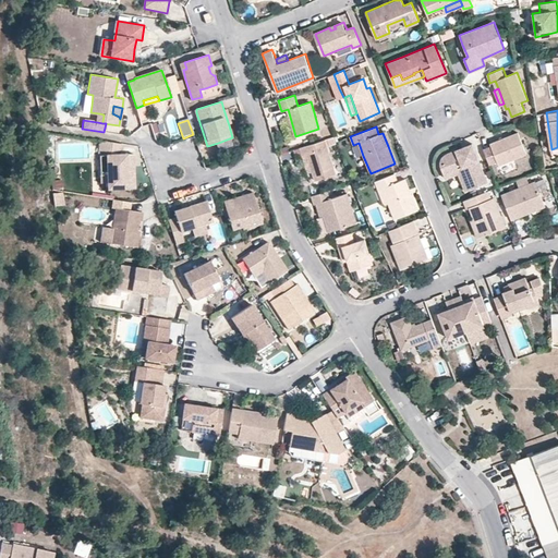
[(497,160),(499,165),(526,154),(519,132),(490,143),(492,146),(484,149),(489,164),(497,160)]
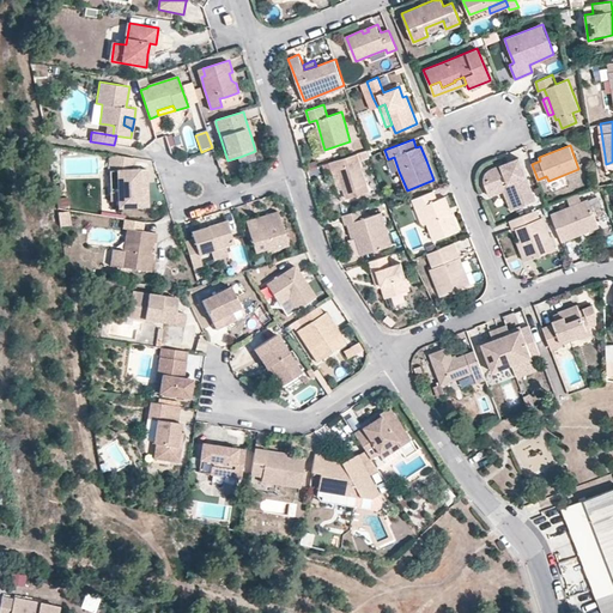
[(332,171),(338,169),(347,198),(369,190),(357,153),(329,162),(332,171)]
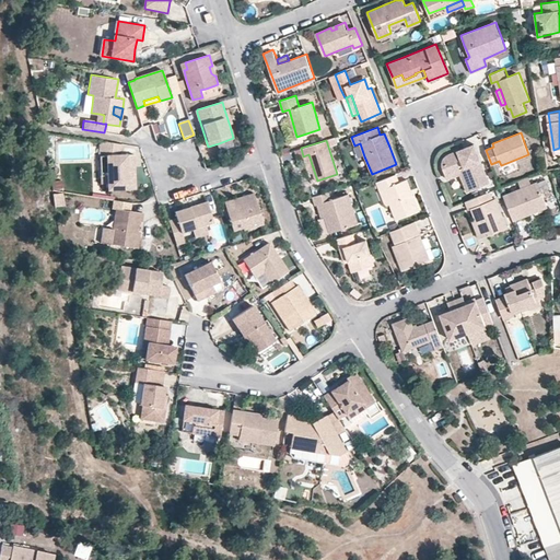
[(121,155),(123,144),(101,141),(98,156),(100,156),(101,176),(108,175),(108,185),(109,190),(128,189),(127,167),(133,167),(132,155),(121,155)]
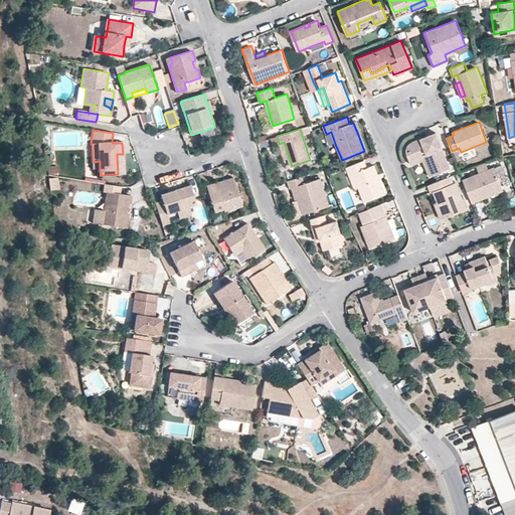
[(434,174),(451,167),(442,146),(436,132),(430,134),(412,142),(410,143),(408,146),(407,148),(406,152),(407,154),(411,152),(413,157),(424,153),(434,174)]
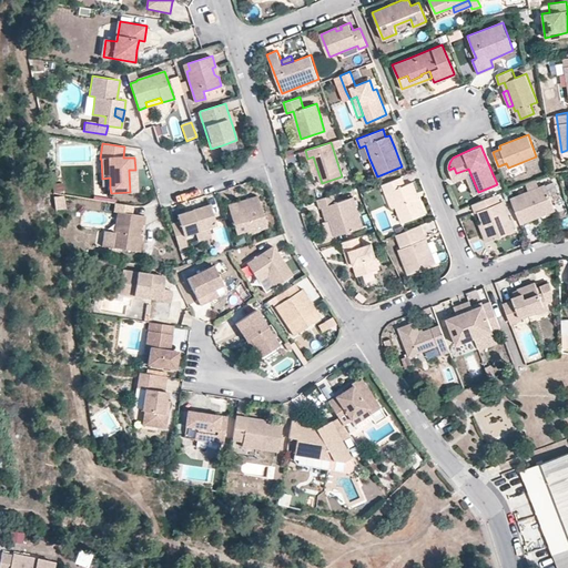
[(316,185),(322,183),(313,156),(307,159),(316,185)]
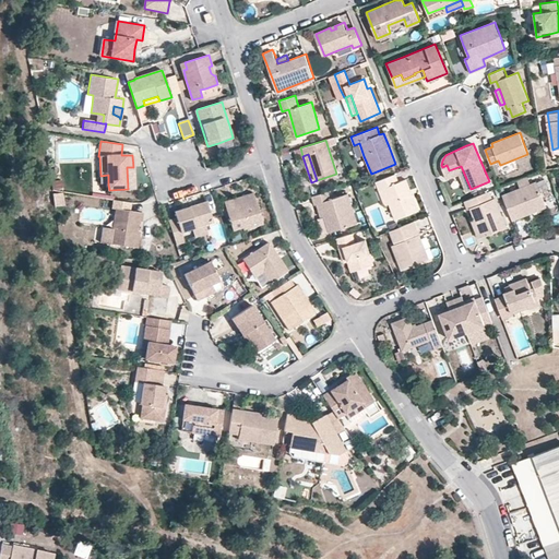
[(442,167),(447,178),(460,173),(466,190),(471,189),(461,166),(449,170),(447,165),(442,167)]
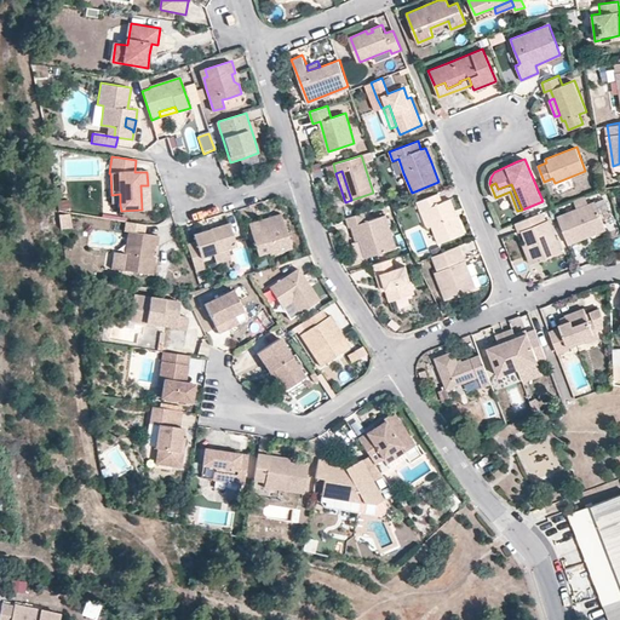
[(148,185),(141,185),(142,210),(150,210),(148,185)]
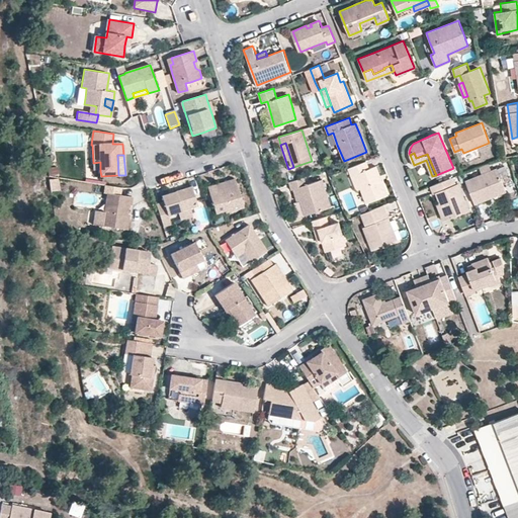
[(351,176),(355,174),(359,188),(365,203),(387,194),(382,179),(378,180),(376,176),(379,171),(376,165),(369,168),(367,161),(347,169),(350,176),(351,176)]
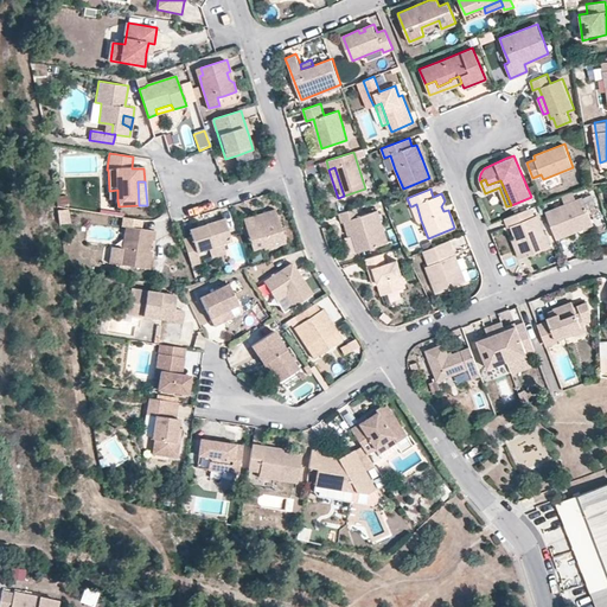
[(592,219),(583,196),(545,210),(557,237),(574,230),(573,227),(592,219)]
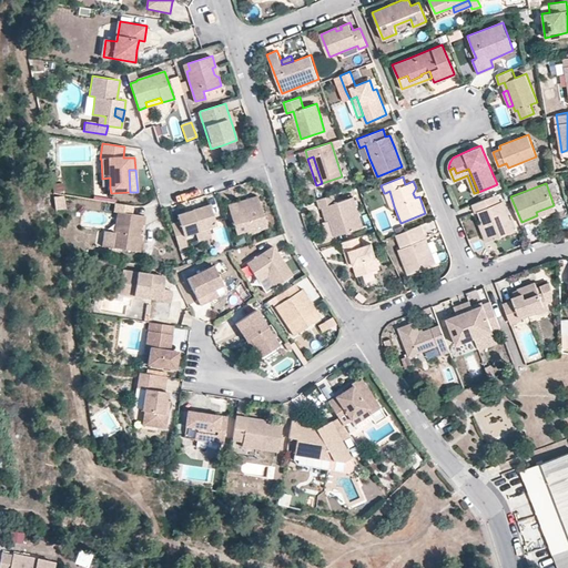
[(93,198),(93,188),(83,188),(84,199),(93,198)]
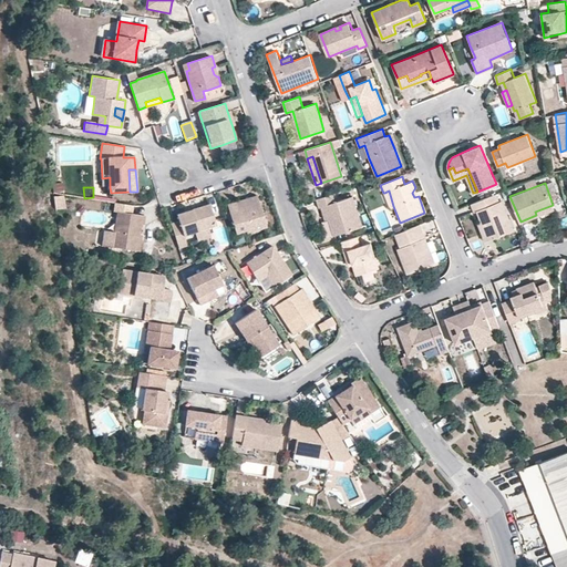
[(389,191),(384,193),(390,207),(393,206),(389,191)]
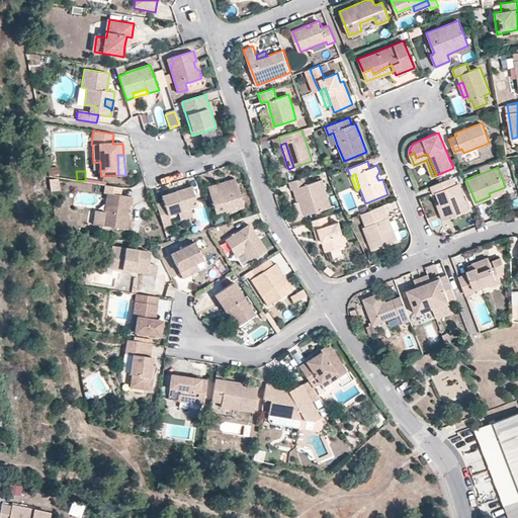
[(436,191),(439,200),(441,205),(439,206),(443,217),(450,213),(451,217),(469,209),(459,183),(456,184),(453,176),(431,185),(433,192),(436,191)]
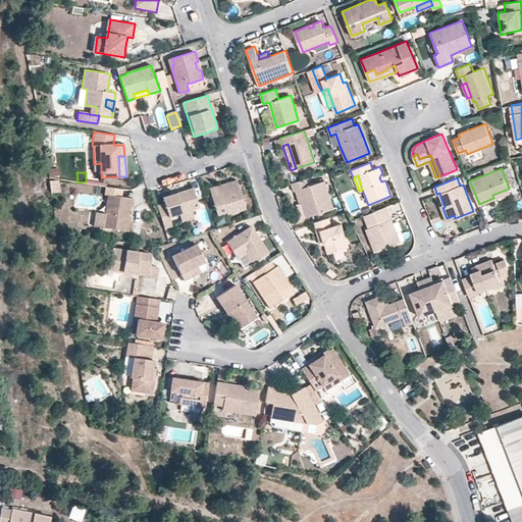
[(246,209),(243,198),(237,178),(210,188),(218,214),(226,212),(227,214),(246,209)]
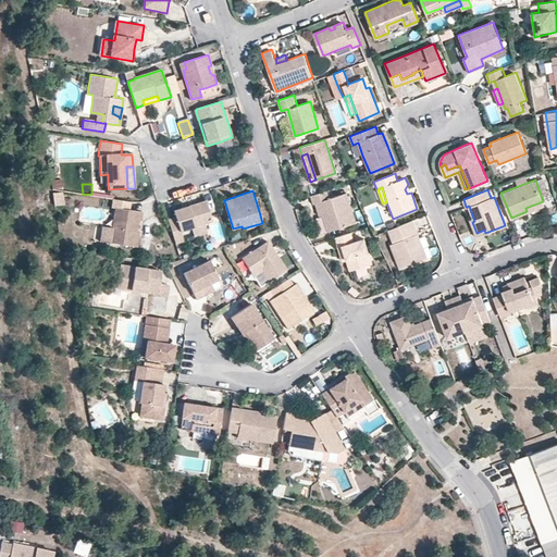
[(319,201),(322,214),(327,230),(356,221),(347,192),(329,197),(326,190),(311,195),(313,202),(314,202),(319,201)]
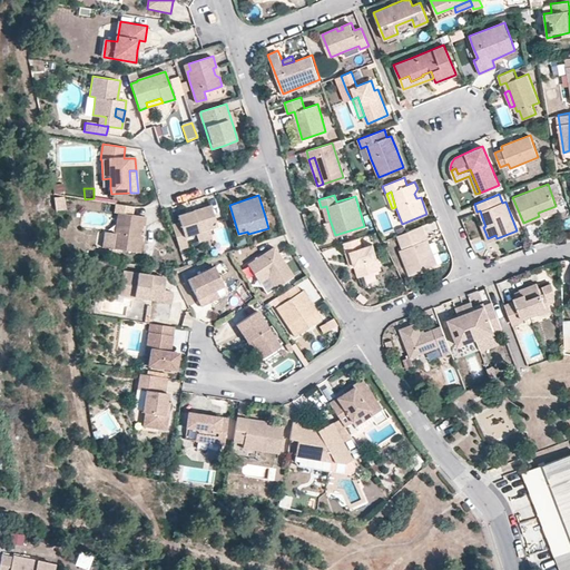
[(131,216),(133,207),(116,204),(115,213),(118,214),(131,216)]
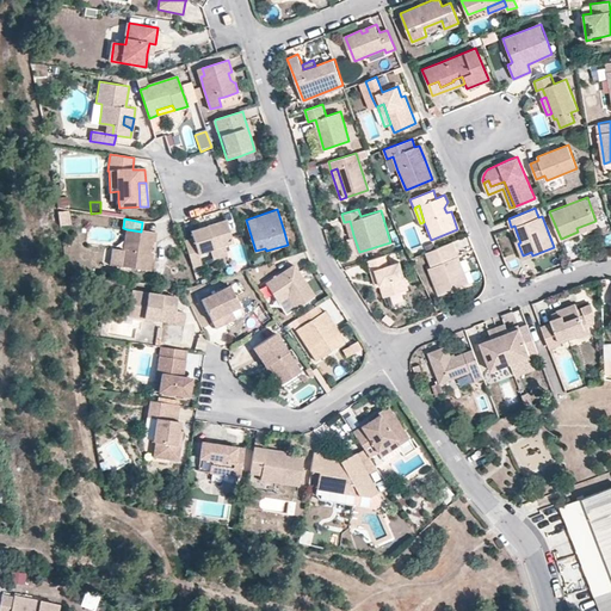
[(203,227),(204,230),(227,223),(226,218),(203,227)]
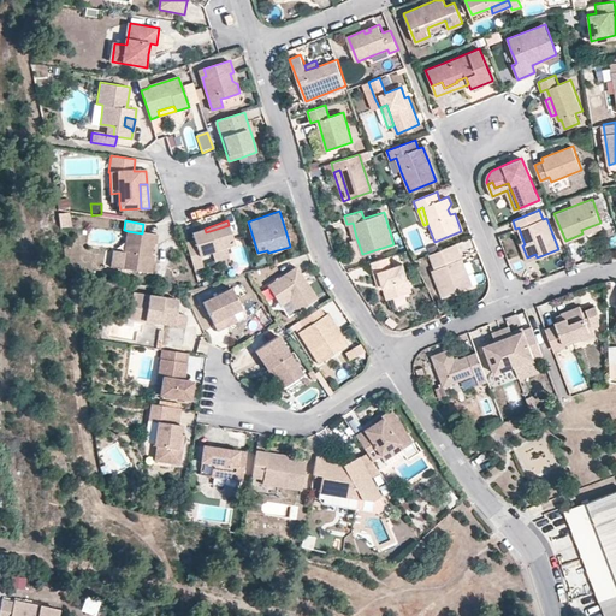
[(602,226),(600,223),(581,230),(582,234),(602,226)]
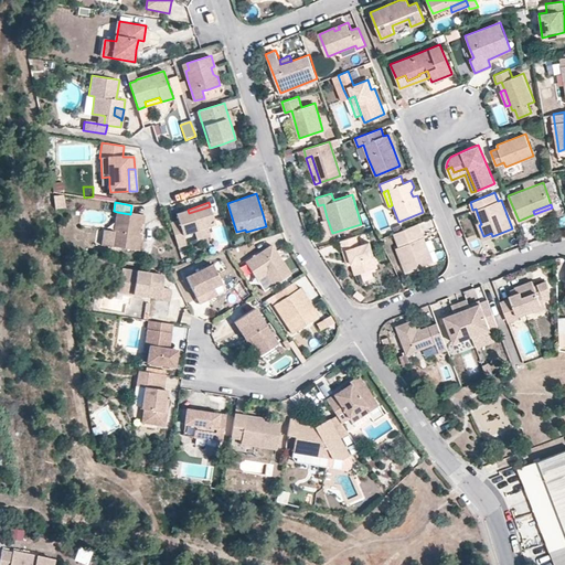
[(187,245),(183,235),(215,224),(210,206),(189,213),(188,210),(176,213),(178,220),(170,222),(178,247),(187,245)]
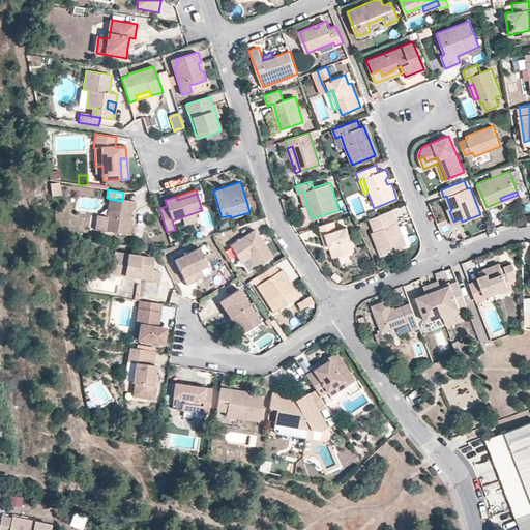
[(128,235),(130,222),(133,210),(135,210),(136,203),(122,201),(110,199),(107,218),(105,231),(128,235)]
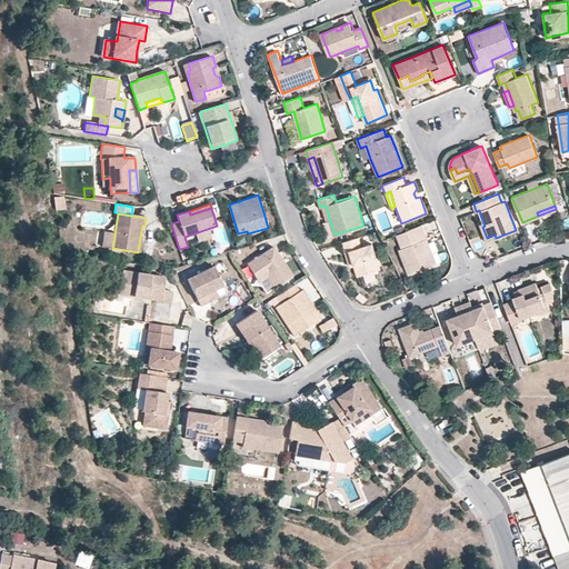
[(433,263),(428,248),(430,246),(422,225),(398,235),(402,248),(400,248),(406,263),(409,262),(412,271),(433,263)]
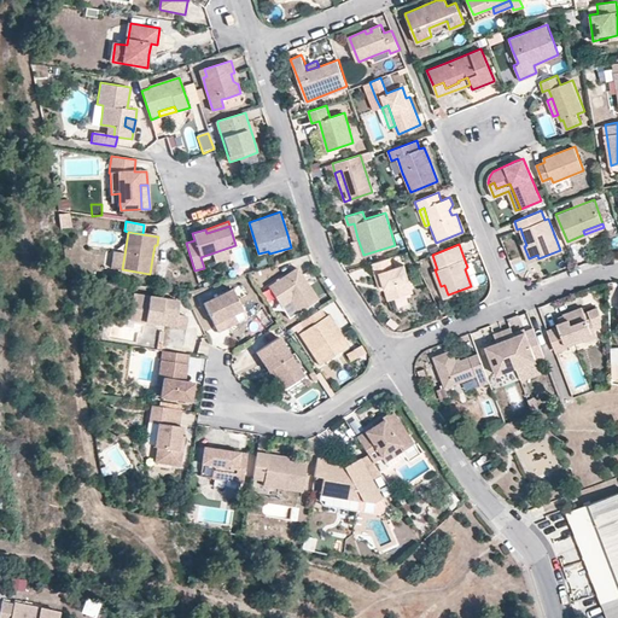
[(375,274),(379,273),(384,286),(388,298),(412,291),(403,263),(392,267),(390,257),(372,263),(375,274)]
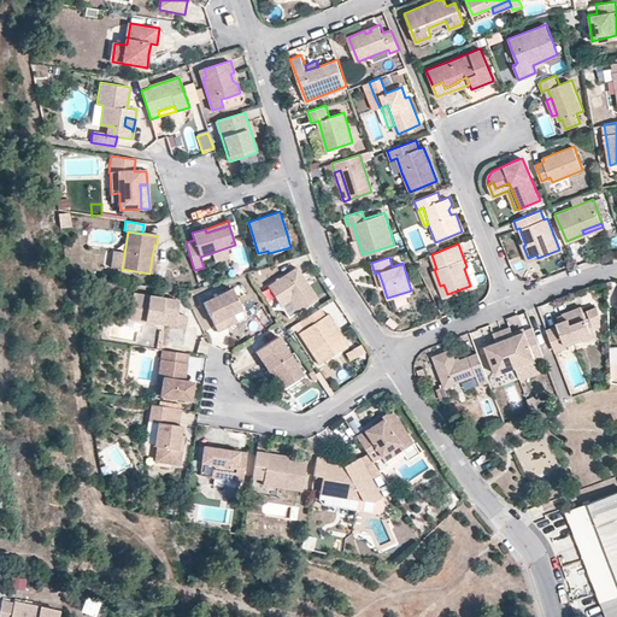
[(470,286),(474,285),(466,266),(464,269),(470,286)]
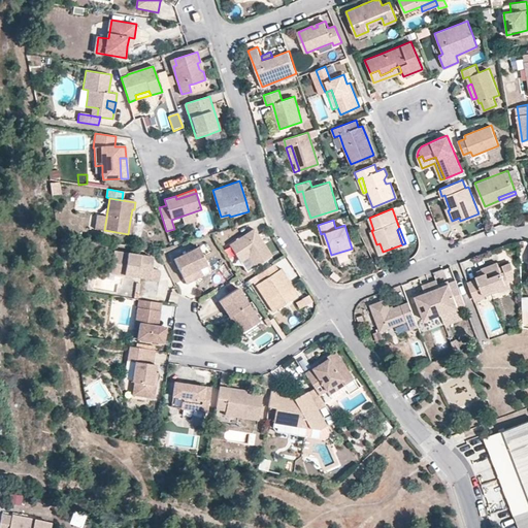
[(255,267),(271,256),(255,229),(229,245),(240,262),(249,257),(255,267)]
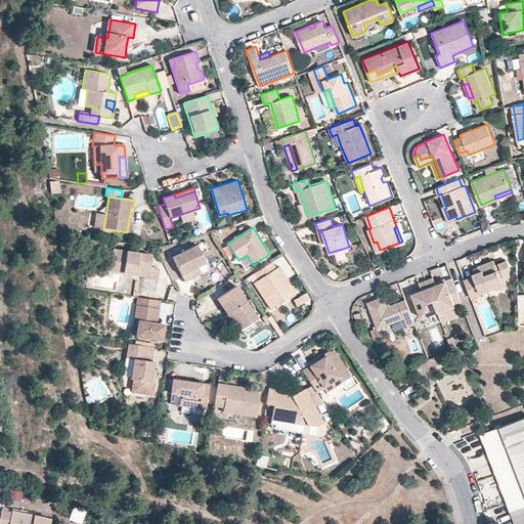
[(193,276),(191,271),(207,264),(197,245),(173,256),(185,282),(194,277),(193,276)]
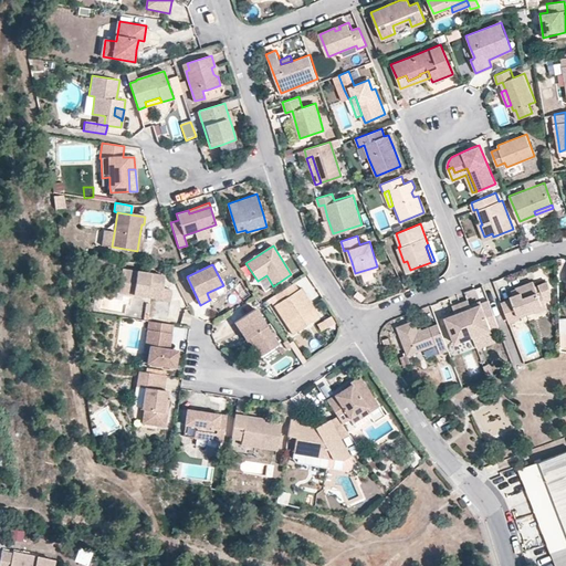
[(118,293),(133,295),(168,301),(170,301),(171,292),(170,290),(163,289),(164,276),(122,270),(118,293)]
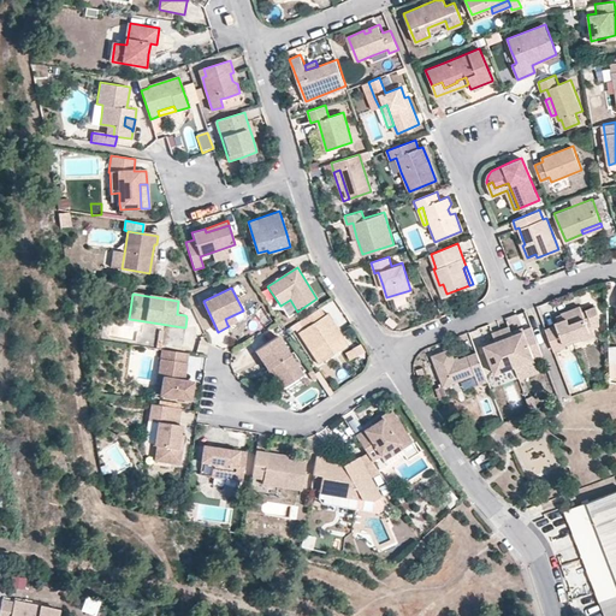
[(290,300),(280,306),(289,318),(297,312),(290,300)]
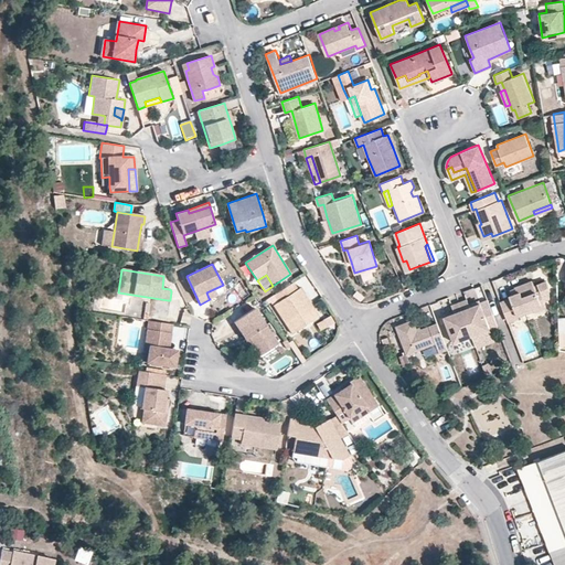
[(518,313),(534,307),(533,305),(545,301),(544,299),(548,297),(550,296),(550,287),(547,279),(537,284),(540,289),(537,290),(532,279),(515,286),(516,289),(516,291),(512,294),(509,295),(510,297),(501,301),(509,321),(519,317),(518,313)]
